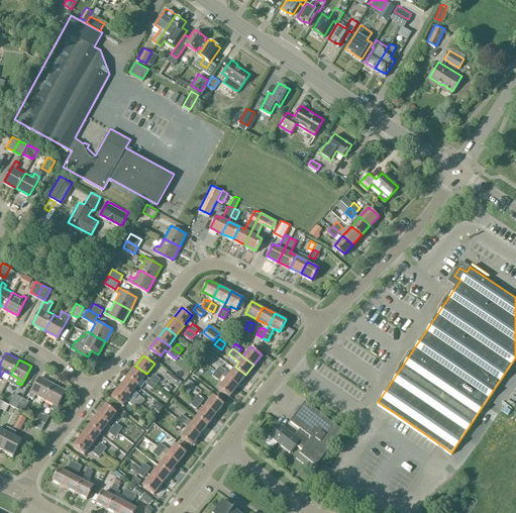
[(222,374),(226,369),(220,364),(216,368),(222,374)]
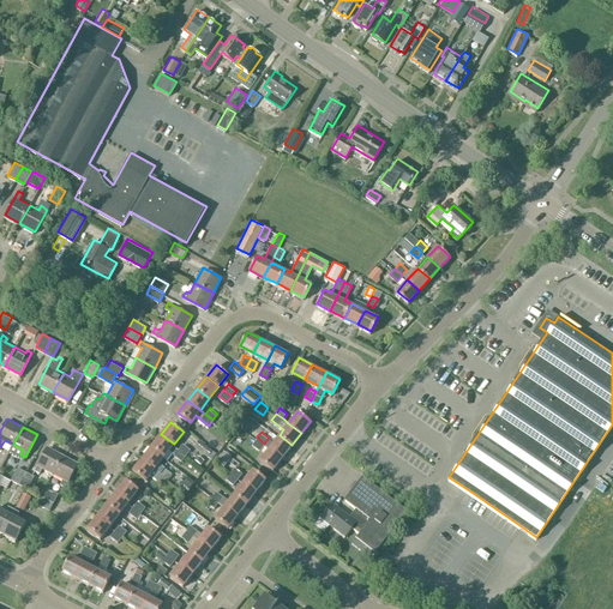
[(180,448),(174,444),(161,434),(151,446),(164,456),(170,448),(175,453),(182,459),(186,453),(180,448)]
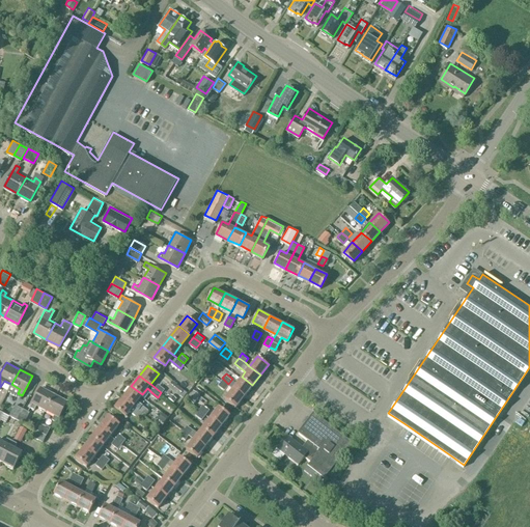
[(244,395),(252,385),(242,377),(236,382),(232,379),(228,384),(233,387),(244,395)]
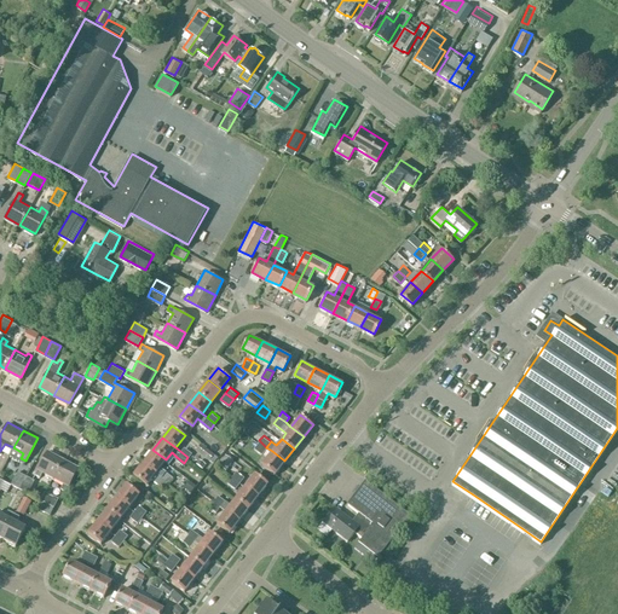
[(263,452),(266,447),(259,440),(254,446),(263,452)]
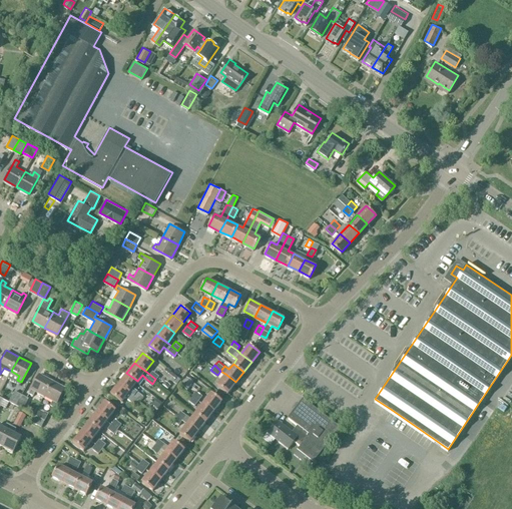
[(181,377),(167,366),(163,371),(176,382),(181,377)]
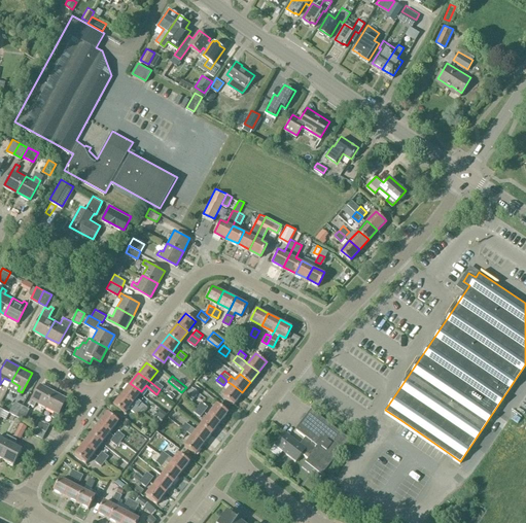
[(158,380),(154,385),(160,389),(164,384),(158,380)]
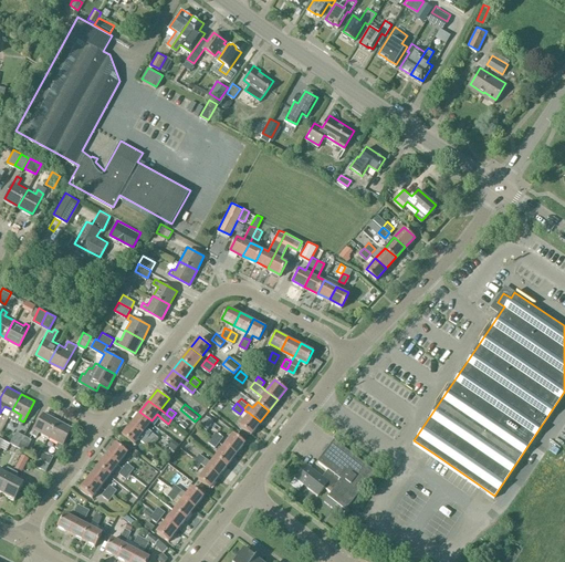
[(49,435),(58,418),(44,412),(32,433),(38,435),(40,430),(49,435)]
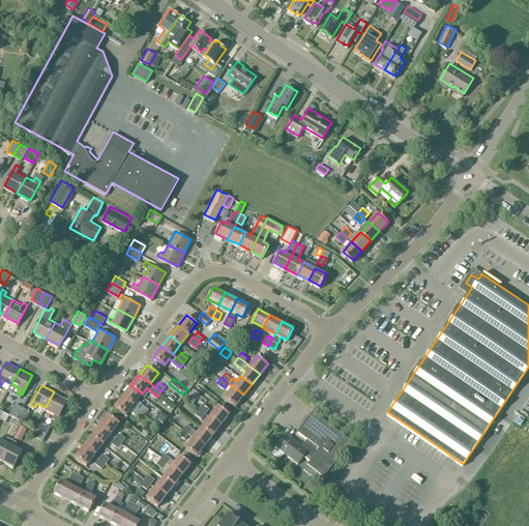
[(134,404),(142,393),(130,385),(123,396),(134,404)]
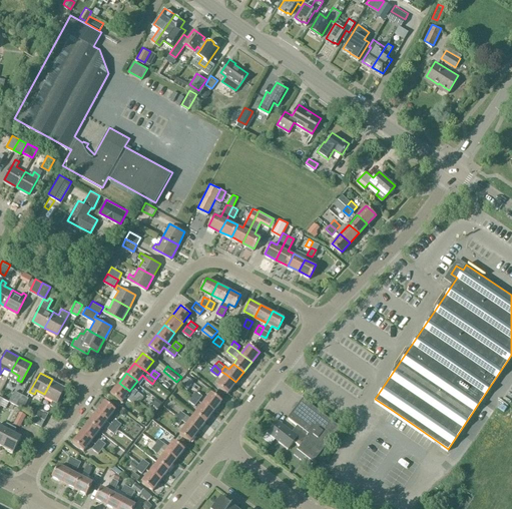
[(235,382),(225,374),(217,384),(228,392),(235,382)]
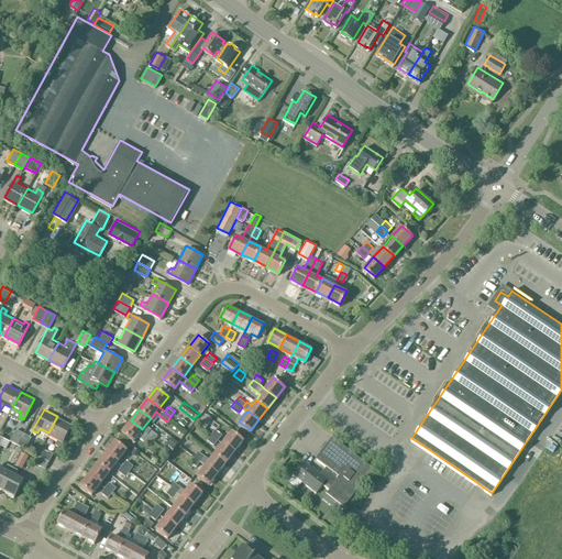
[(212,417),(205,412),(198,420),(206,427),(212,417)]
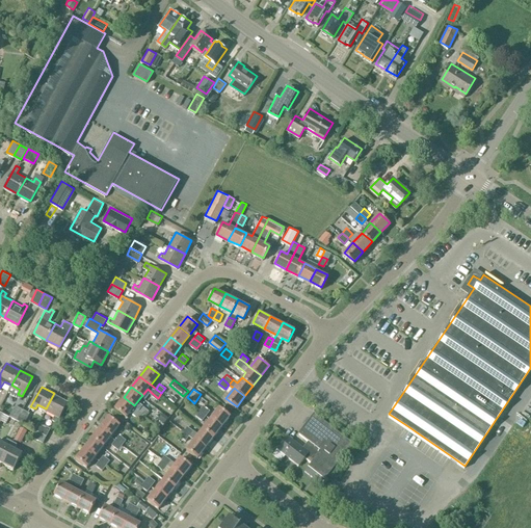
[(54,393),(46,408),(55,414),(53,418),(57,420),(68,400),(54,393)]
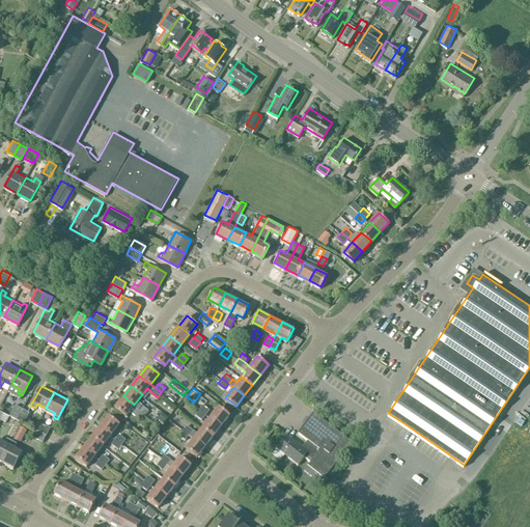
[(141,418),(145,413),(138,408),(139,408),(134,405),(123,396),(115,407),(126,415),(130,410),(141,418)]
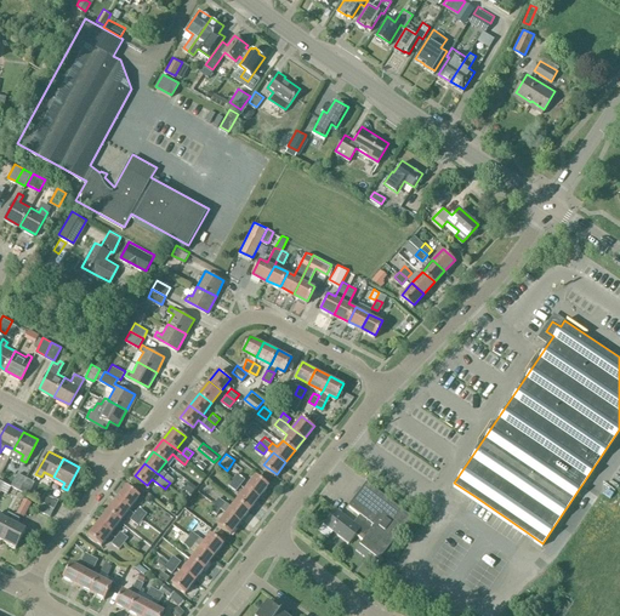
[(27,475),(18,471),(11,484),(20,489),(27,475)]
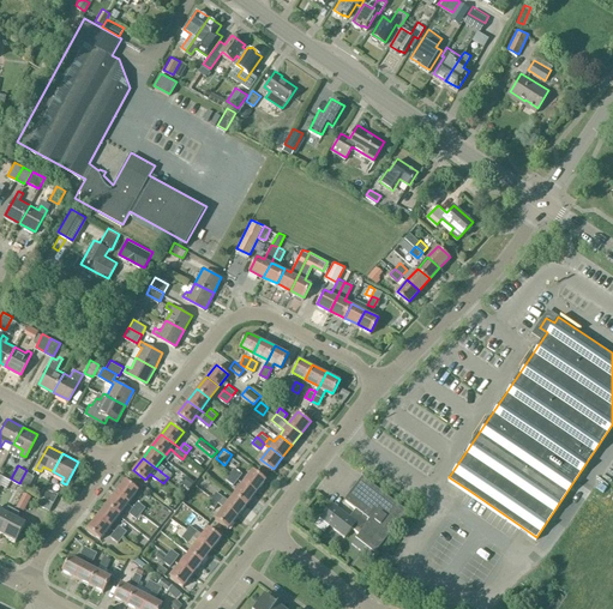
[(160,471),(168,477),(173,471),(164,465),(161,471),(160,471)]
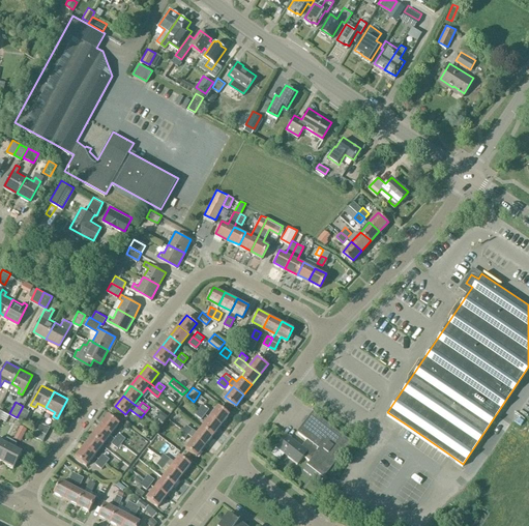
[(209,407),(203,402),(199,407),(206,412),(209,407)]
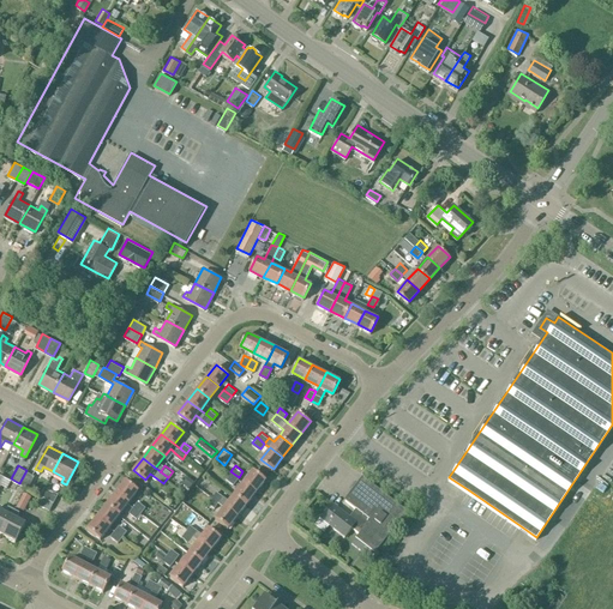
[(257,490),(265,478),(253,469),(244,481),(257,490)]
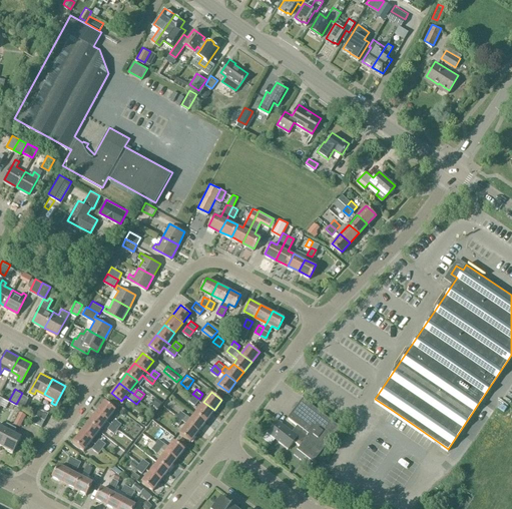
[(22,393),(16,404),(23,407),(29,396),(22,393)]
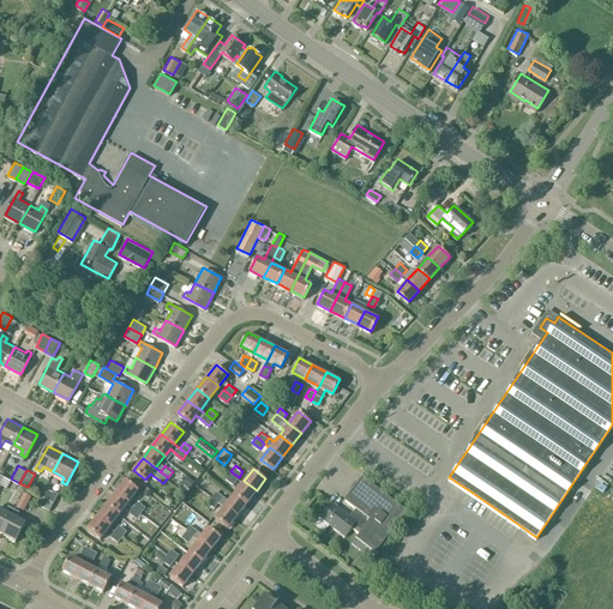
[(234,482),(239,477),(230,471),(227,476),(234,482)]
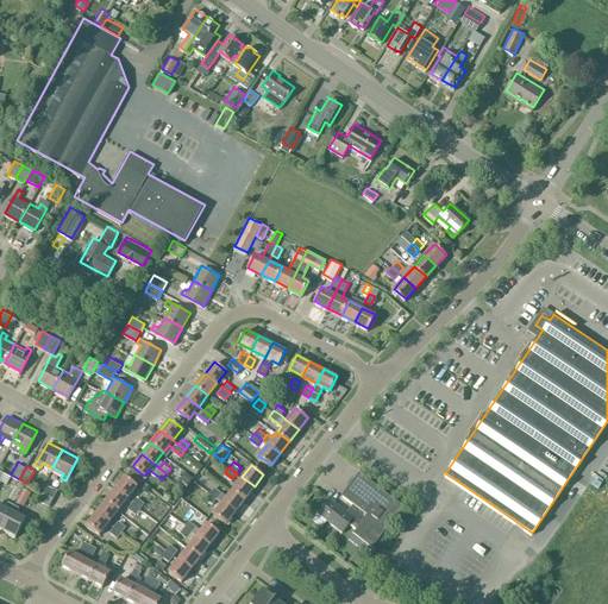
[(330,497),(318,511),(343,530),(350,521),(357,527),(349,536),(368,551),(403,504),(361,470),(343,494),(353,502),(348,510),(330,497)]
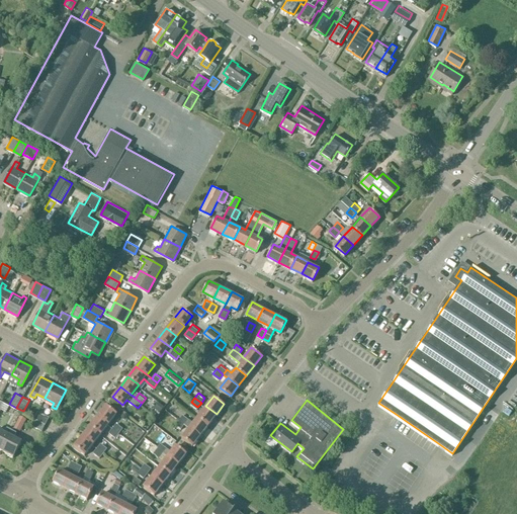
[(508,402),(503,408),(509,413),(513,406),(508,402)]
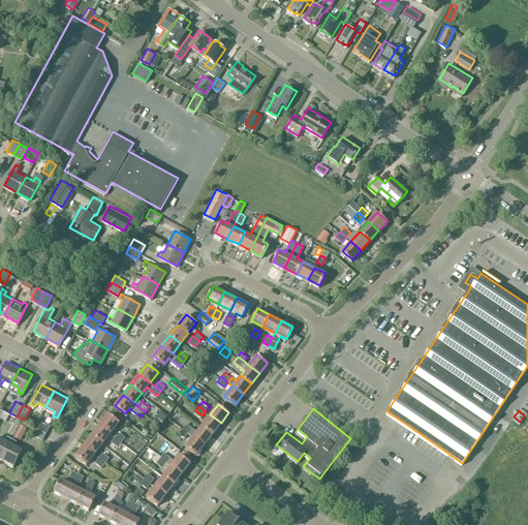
[(109,413),(100,424),(111,432),(119,422),(109,413)]
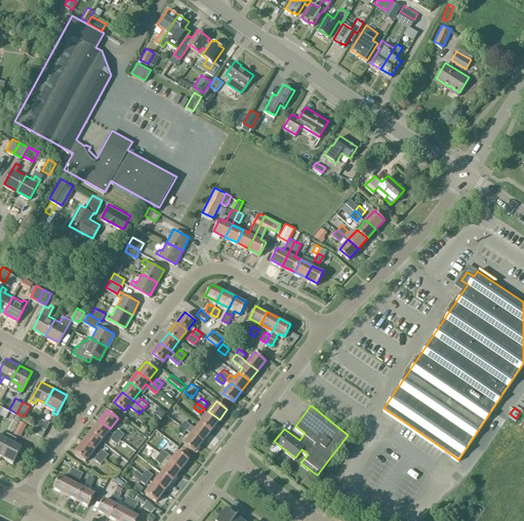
[(211,430),(219,419),(208,411),(200,422),(211,430)]
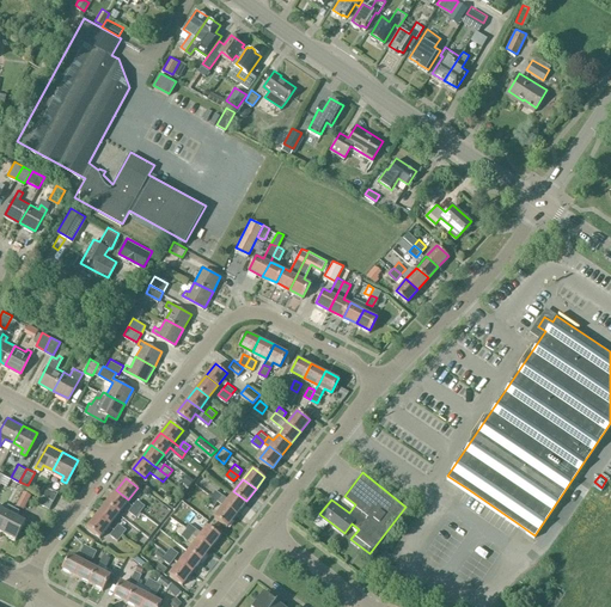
[(46,484),(41,492),(54,498),(59,490),(46,484)]
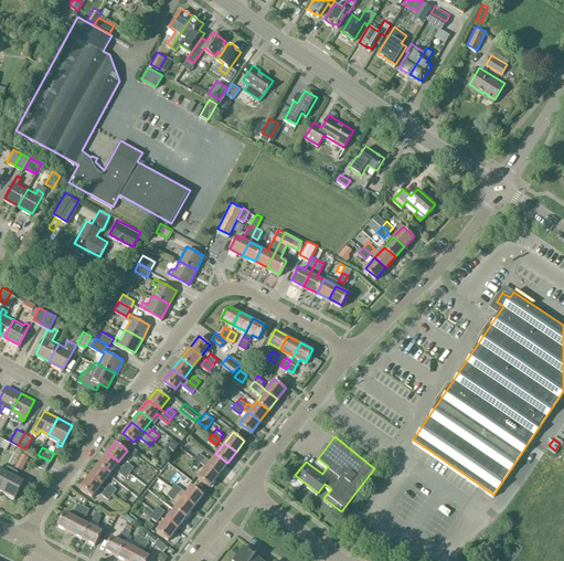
[(219,474),(227,463),(215,454),(211,459),(199,451),(195,455),(202,461),(208,465),(219,474)]
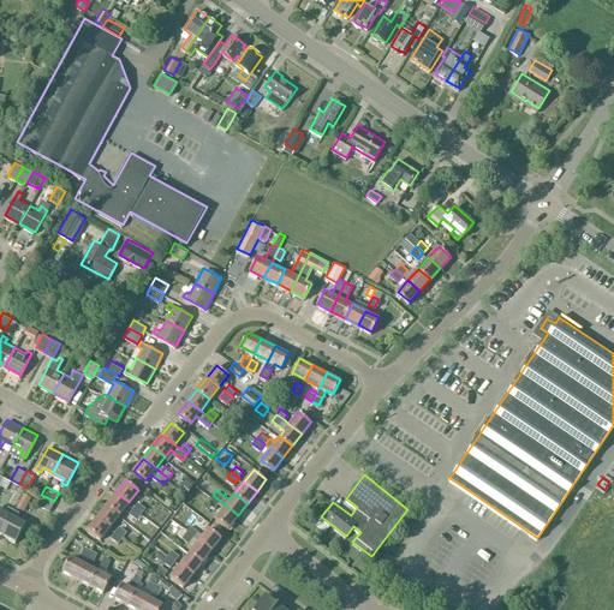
[(117,492),(107,504),(120,514),(129,502),(117,492)]
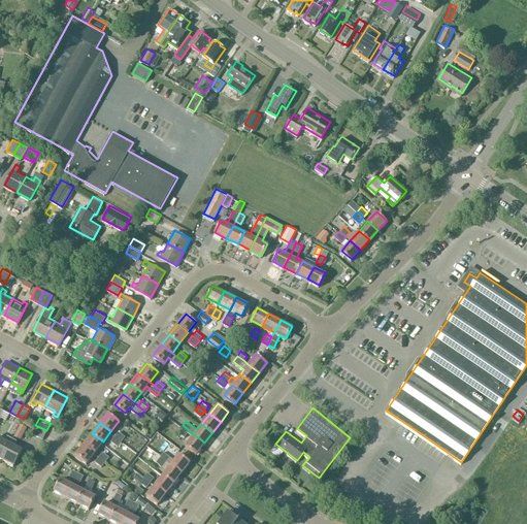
[(46,431),(34,425),(31,431),(42,437),(46,431)]
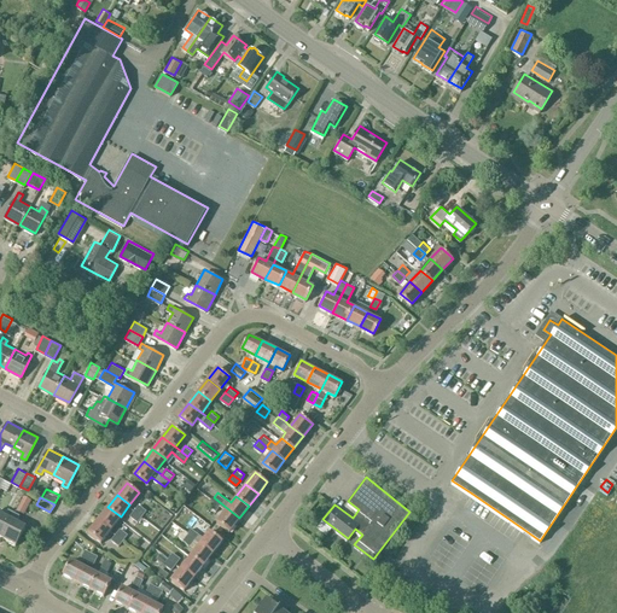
[(214,497),(209,503),(216,509),(221,503),(214,497)]
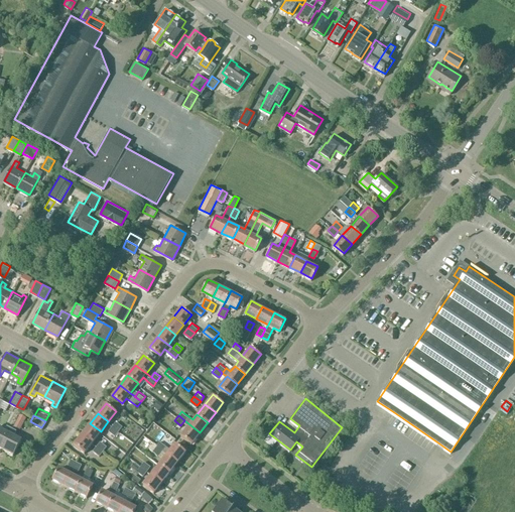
[(112,424),(119,429),(123,424),(116,419),(112,424)]
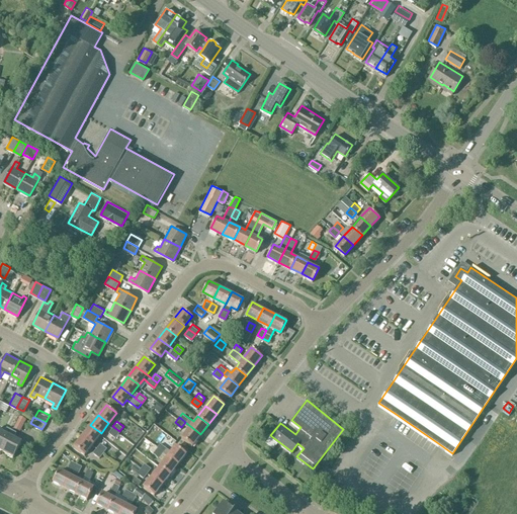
[(0,448),(1,449),(12,428),(7,425),(4,431),(0,428),(0,448)]
